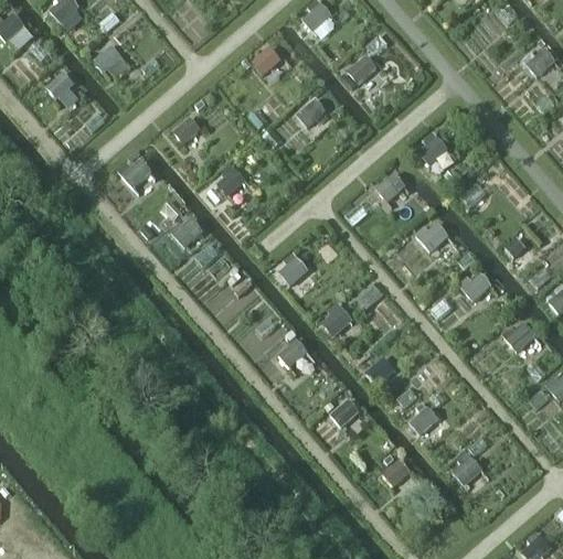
[(61,22),(80,7),(74,0),(59,0),(60,1),(51,9),(61,22)]
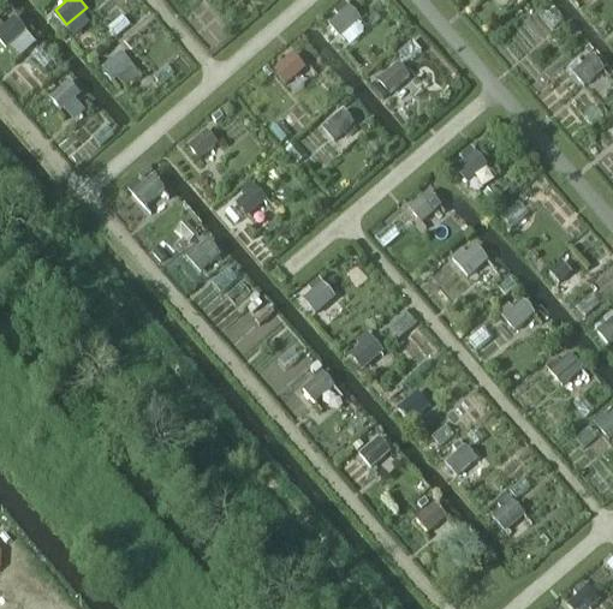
[(350,4),(331,21),(343,34),(362,17),(350,4)]
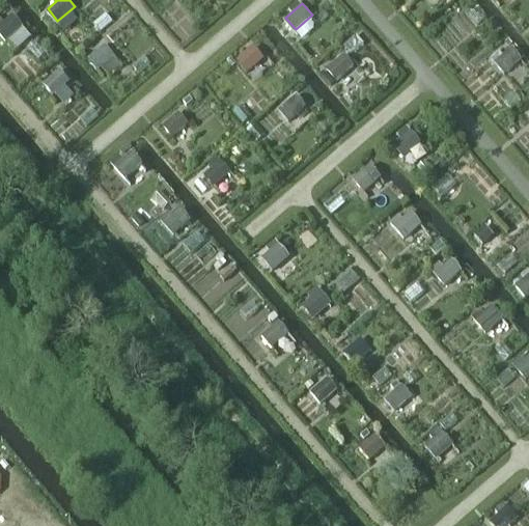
[(0,32),(6,38),(24,23),(14,11),(4,20),(0,15),(0,32)]
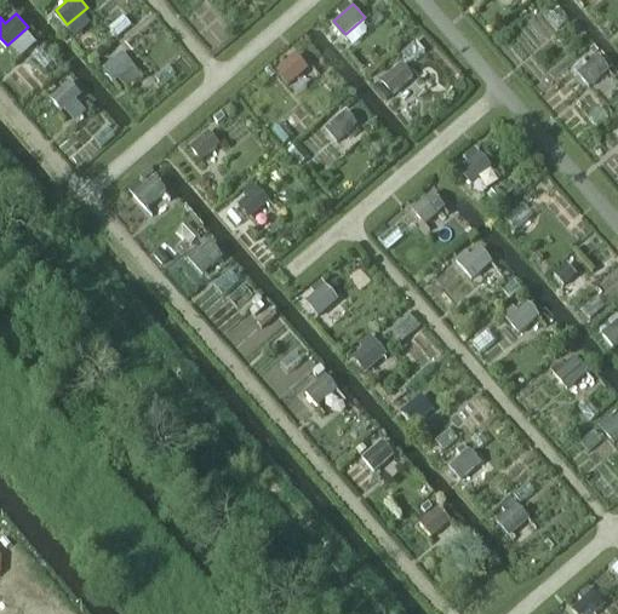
[(116,79),(135,62),(119,44),(109,52),(113,57),(104,66),(116,79)]
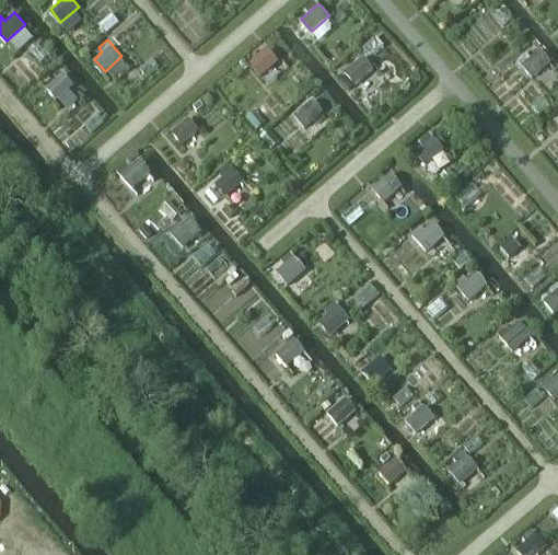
[(260,73),(278,59),(268,46),(251,61),(260,73)]
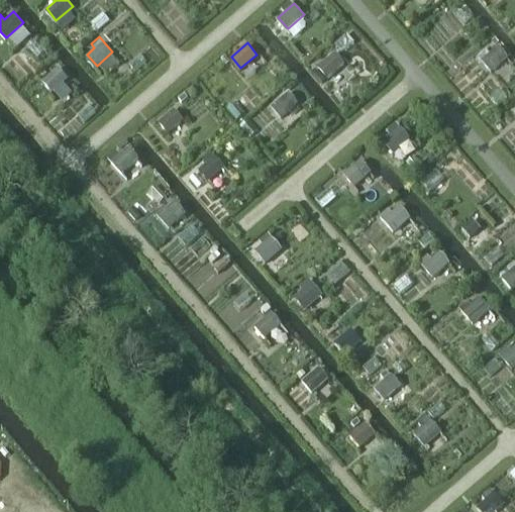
[(492,70),(509,56),(499,43),(491,49),(488,46),(479,55),(482,57),(481,58),(492,70)]
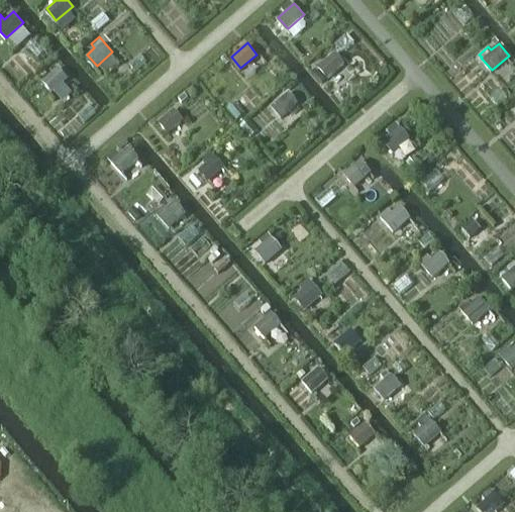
[(334,50),(318,65),(329,77),(345,62),(334,50)]
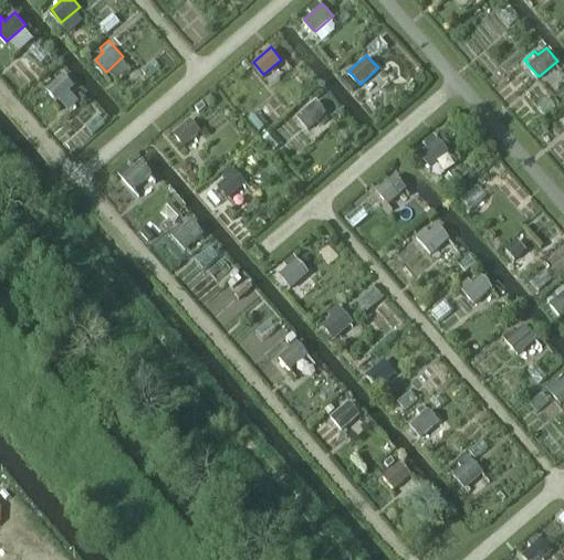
[(58,98),(75,84),(64,71),(56,78),(52,74),(43,82),(58,98)]
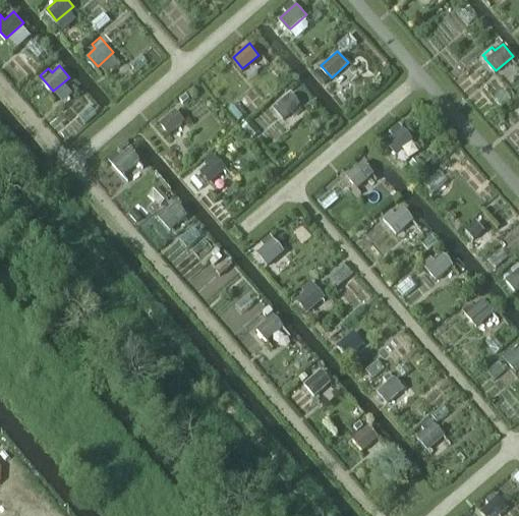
[(284,117),(301,101),(291,91),(274,106),(284,117)]
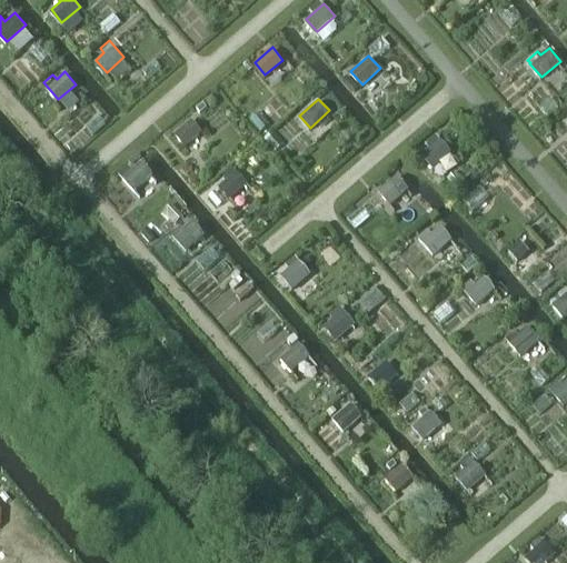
[(186,144),(202,130),(191,117),(175,132),(186,144)]
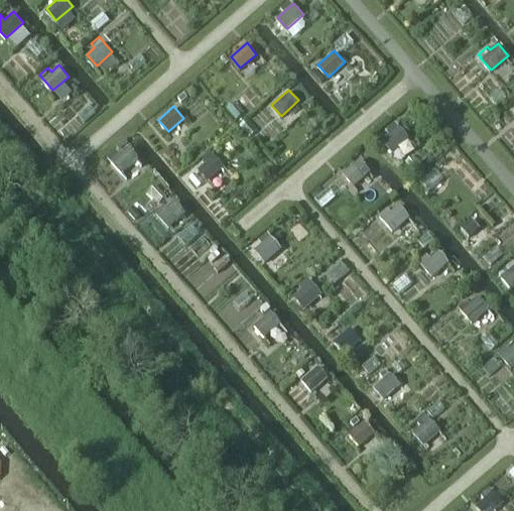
[(393,151),(410,136),(395,120),(386,128),(390,132),(382,139),(393,151)]
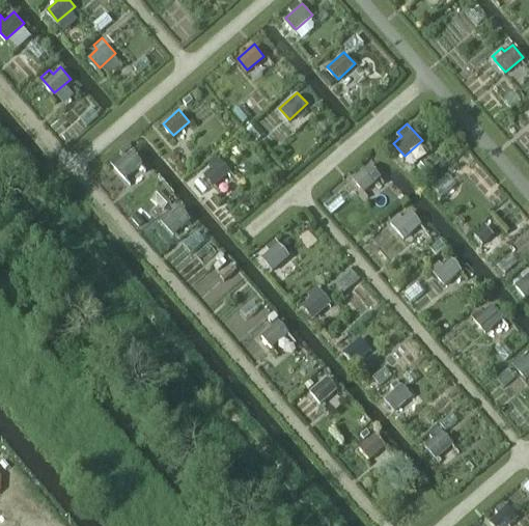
[(126,176),(143,161),(133,148),(124,156),(120,151),(111,160),(126,176)]
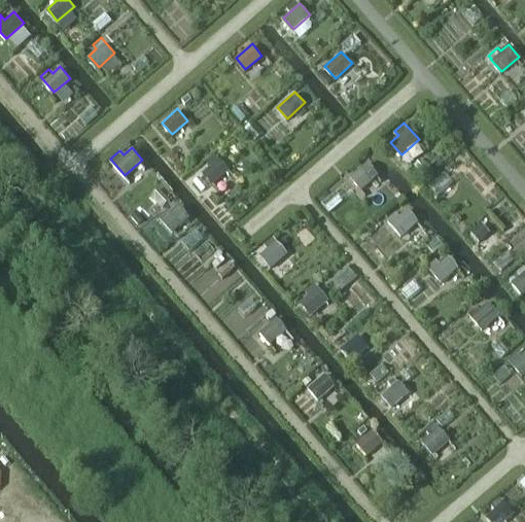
[(213,182),(231,168),(216,152),(208,160),(211,164),(203,171),(213,182)]
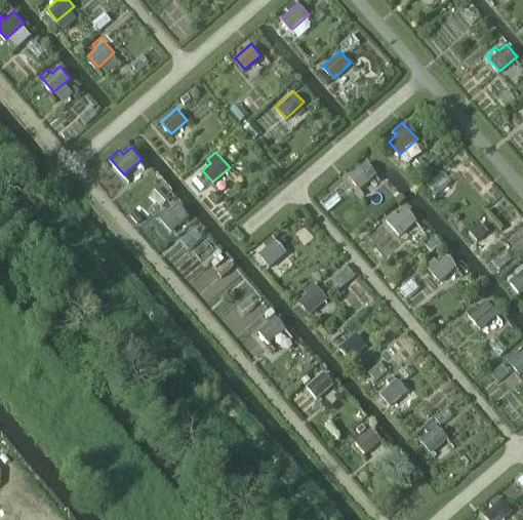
[(360,188),(377,172),(367,159),(349,174),(360,188)]
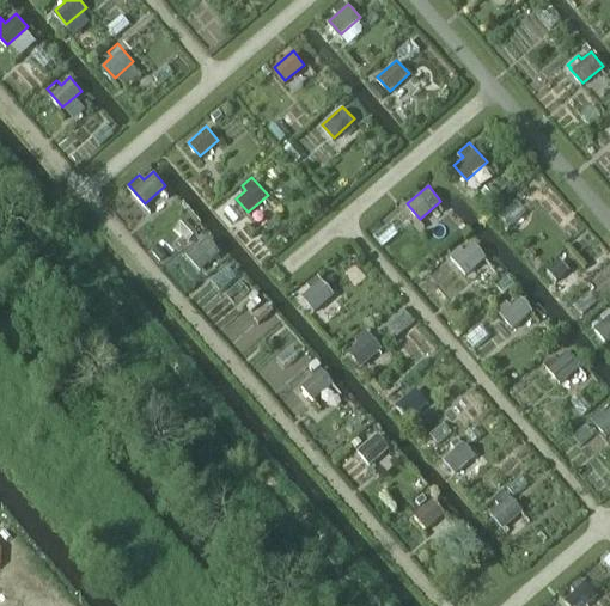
[(201,269),(221,251),(208,237),(199,245),(196,240),(185,250),(201,269)]
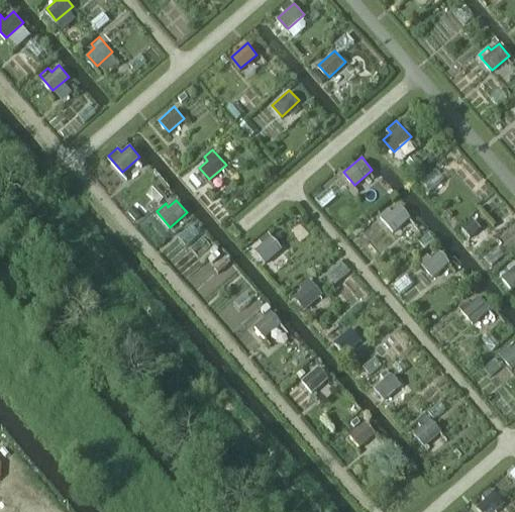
[(395,230),(411,215),(400,203),(392,210),(389,206),(380,214),(395,230)]
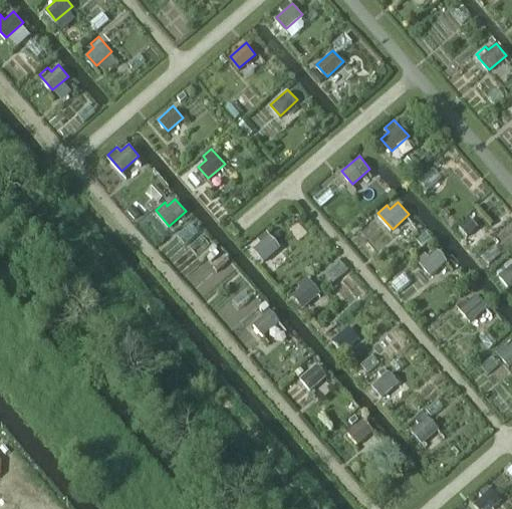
[(474,216),(464,226),(475,239),(485,230),(474,216)]
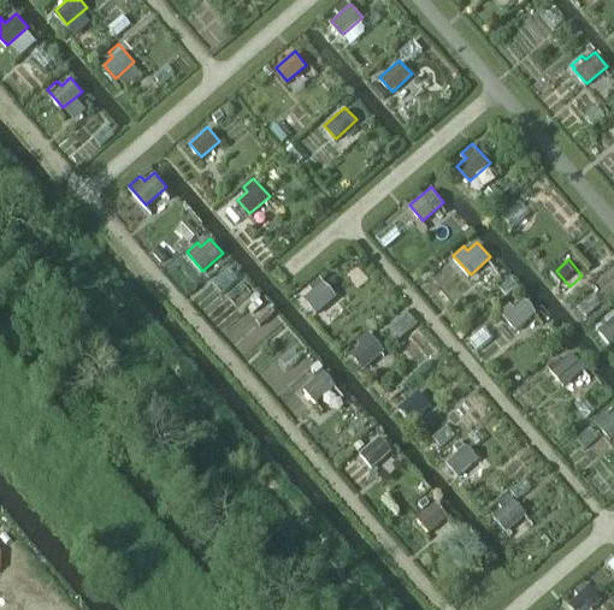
[(317,312),(337,295),(320,276),(310,284),(313,289),(305,297),(317,312)]
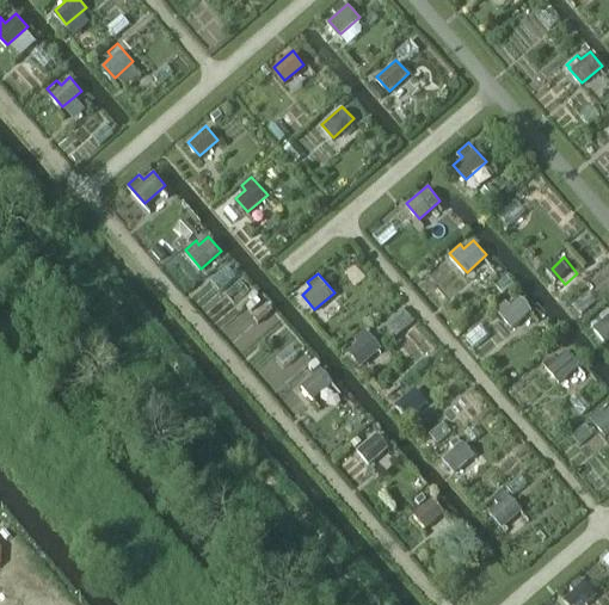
[(512,326),(533,308),(521,295),(511,303),(506,298),(496,307),(512,326)]
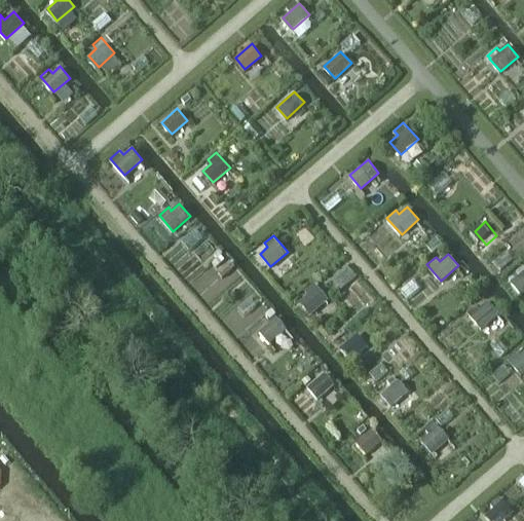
[(523,263),(516,269),(519,273),(511,281),(521,293),(523,290),(523,263)]
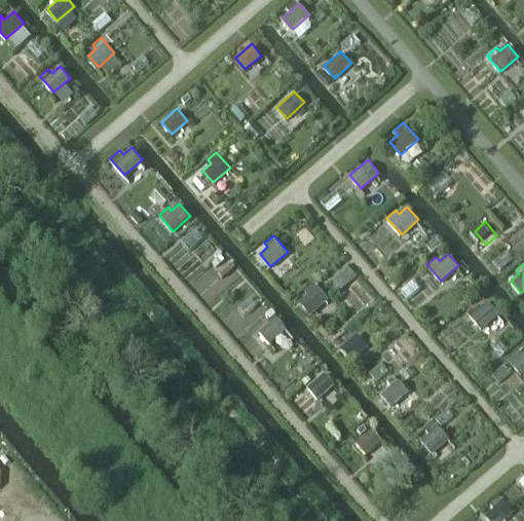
[(310,312),(328,297),(317,286),(300,300),(310,312)]
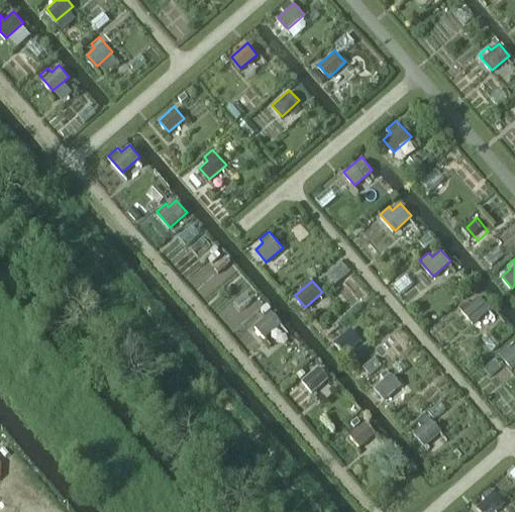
[(474,322),(490,307),(480,295),(472,302),(469,298),(459,306),(474,322)]
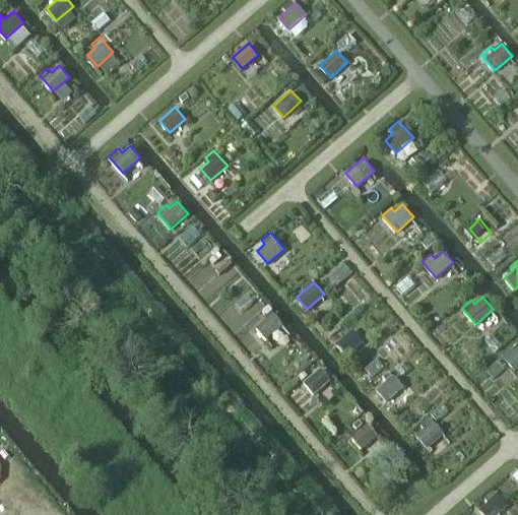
[(266,338),(283,324),(273,312),(256,326),(266,338)]
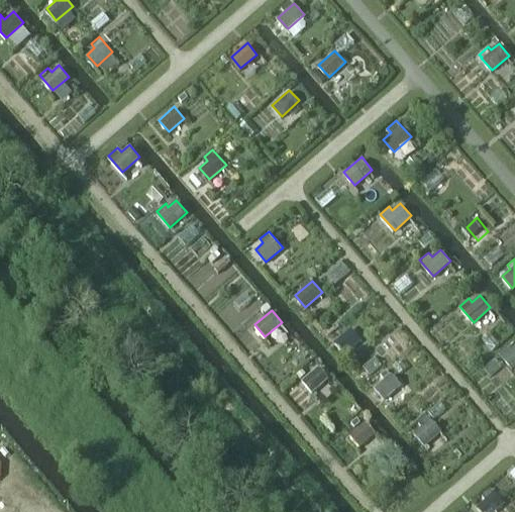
[(344,351),(362,338),(351,326),(335,340),(344,351)]
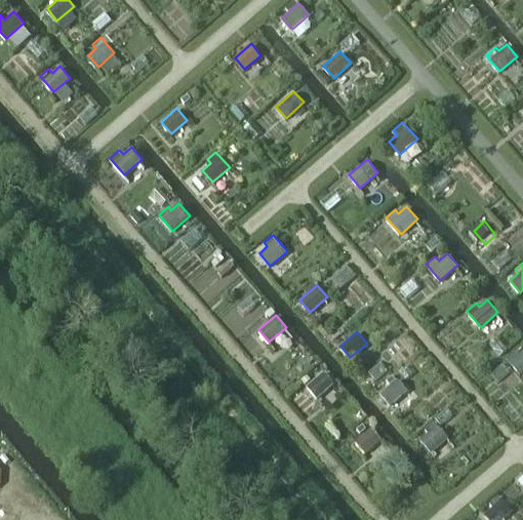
[(520,373),(522,371),(522,349),(519,353),(516,349),(507,357),(520,373)]
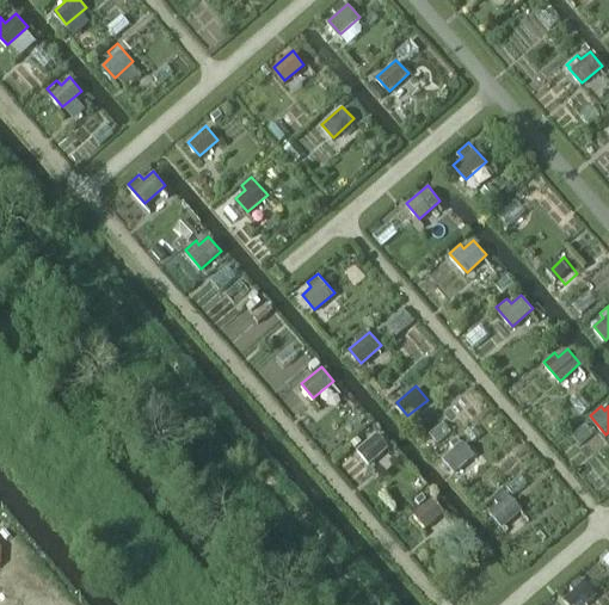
[(370,462),(389,445),(376,431),(357,448),(370,462)]
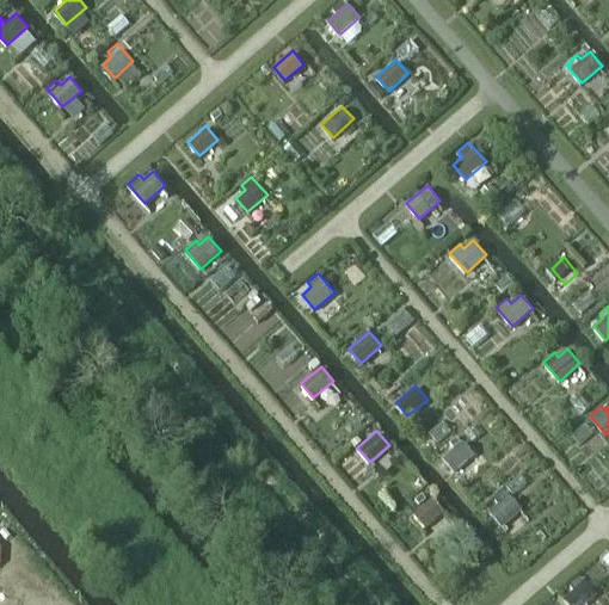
[(455,470),(475,452),(463,439),(443,457),(455,470)]
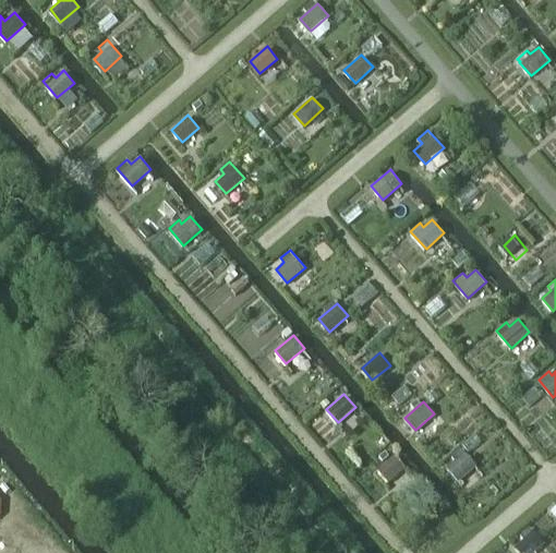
[(458,480),(476,465),(466,452),(447,467),(458,480)]
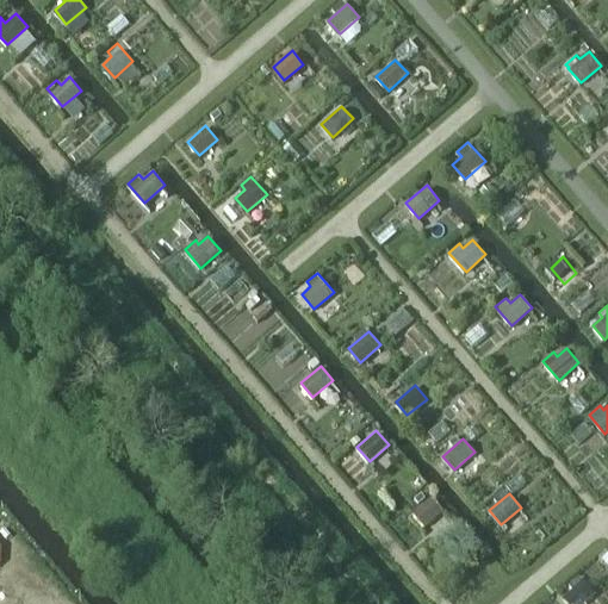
[(426,525),(445,509),(433,496),(414,511),(426,525)]
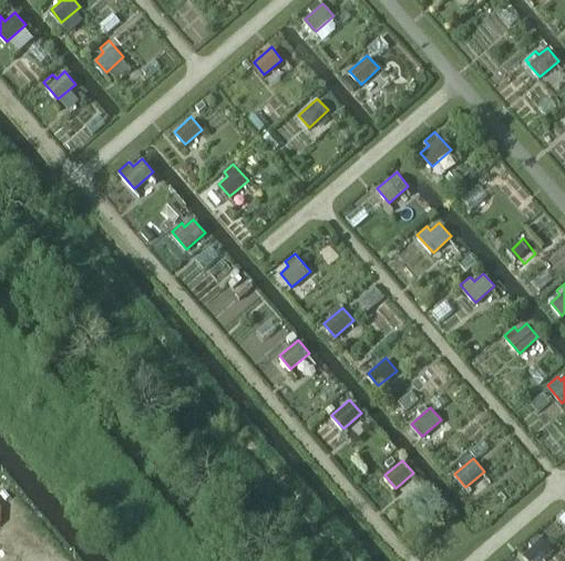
[(542,560),(560,560),(563,559),(538,532),(528,541),(532,546),(523,552),(531,560),(541,560),(542,560)]
